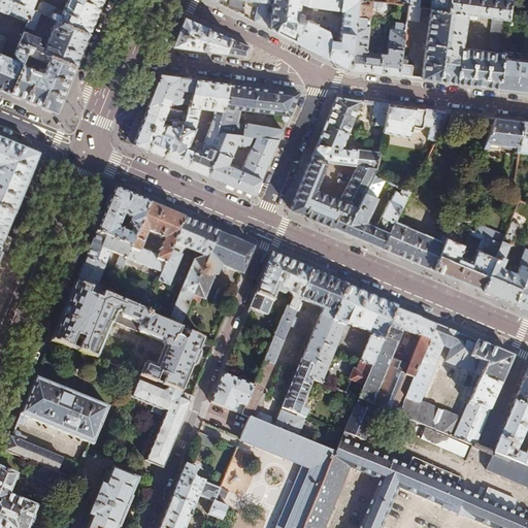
[(32,8),(10,0),(0,0),(0,9),(27,22),(32,8)]
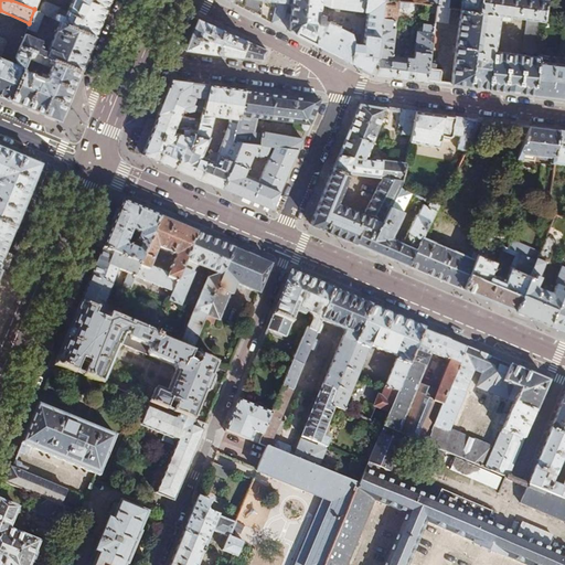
[(11,0),(34,9),(44,13),(61,20),(95,34),(104,12),(109,0),(72,0),(67,11),(61,8),(62,7),(45,0),(43,2),(40,1),(39,3),(36,2),(36,0),(11,0)]
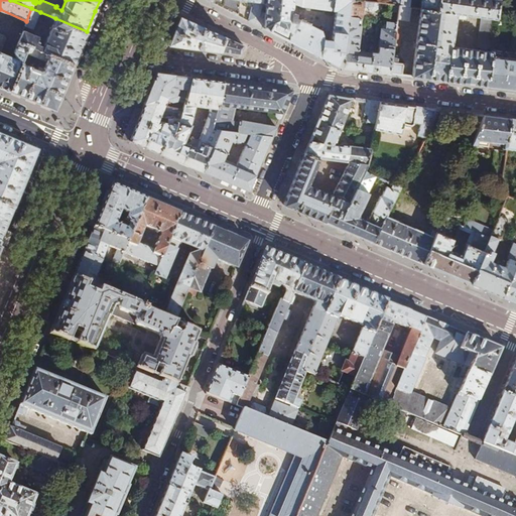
[(266,0),(210,0),(263,27),(264,25),(266,0)]
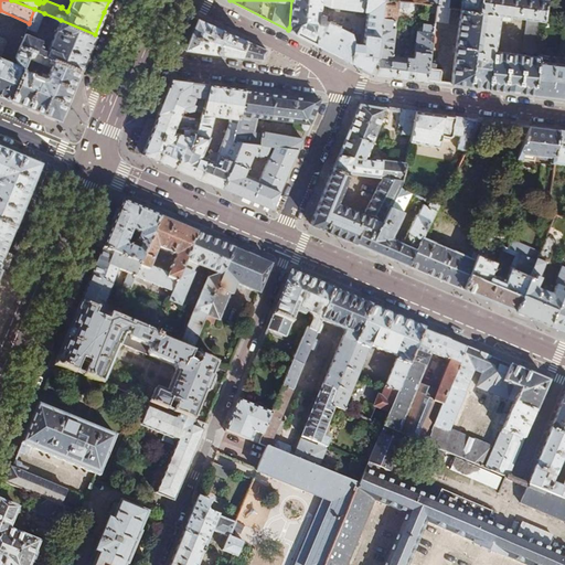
[(291,0),(289,28),(288,30),(328,50),(352,62),(354,42),(352,34),(351,32),(351,30),(347,27),(345,30),(324,19),(323,19),(323,16),(319,14),(321,3),(329,7),(363,11),(368,14),(363,44),(360,66),(374,74),(384,0),(291,0)]
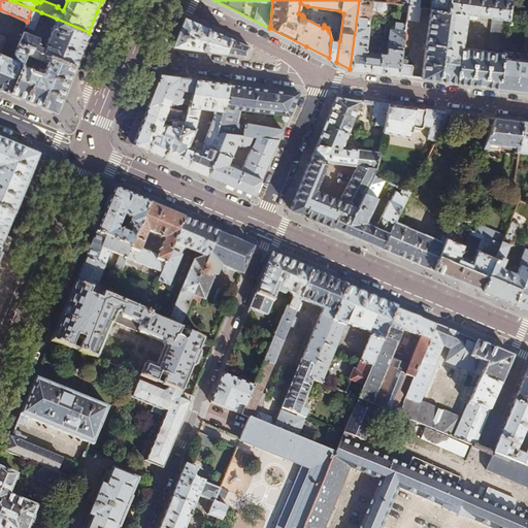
[(391,4),(361,0),(359,0),(350,69),(374,72),(399,75),(401,58),(402,46),(405,27),(405,24),(396,23),(395,28),(392,27),(392,29),(390,29),(387,52),(377,51),(377,54),(372,53),(373,51),(365,50),(371,7),(377,7),(380,10),(385,11),(387,9),(390,9),(391,4)]
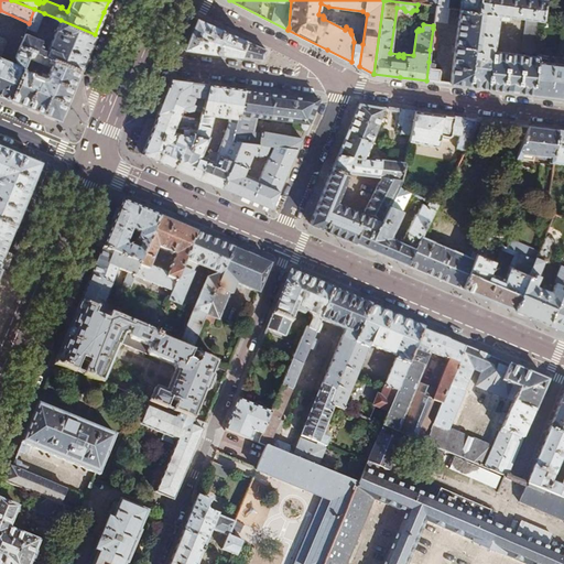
[(461,0),(459,10),(477,12),(478,12),(479,0),(461,0)]
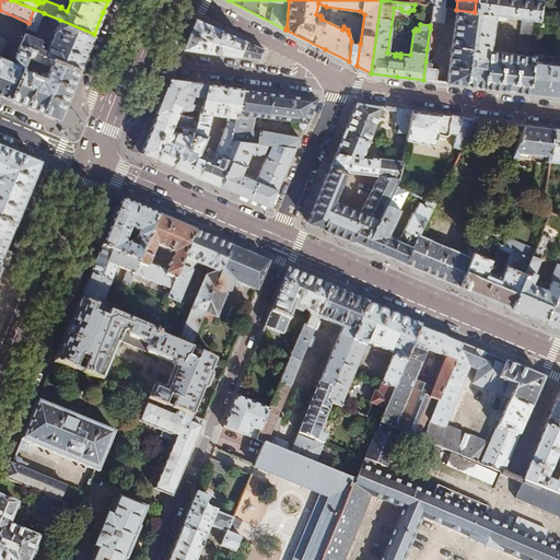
[(476,0),(475,12),(474,12),(464,85),(475,86),(486,88),(490,50),(496,14),(523,19),(518,51),(535,54),(540,0),(476,0)]
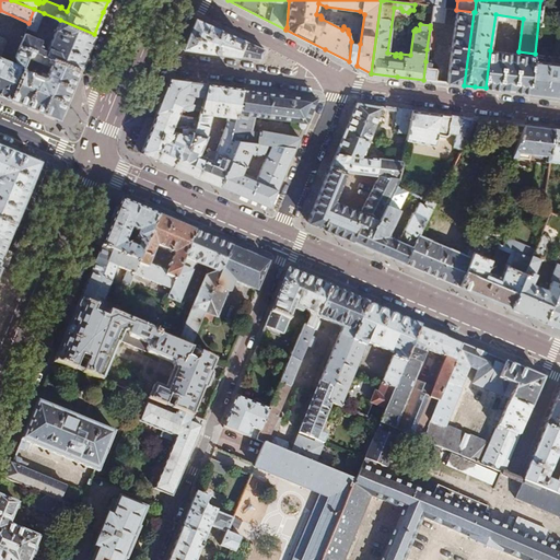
[(444,22),(446,8),(444,8),(433,7),(432,13),(431,20),(444,22)]
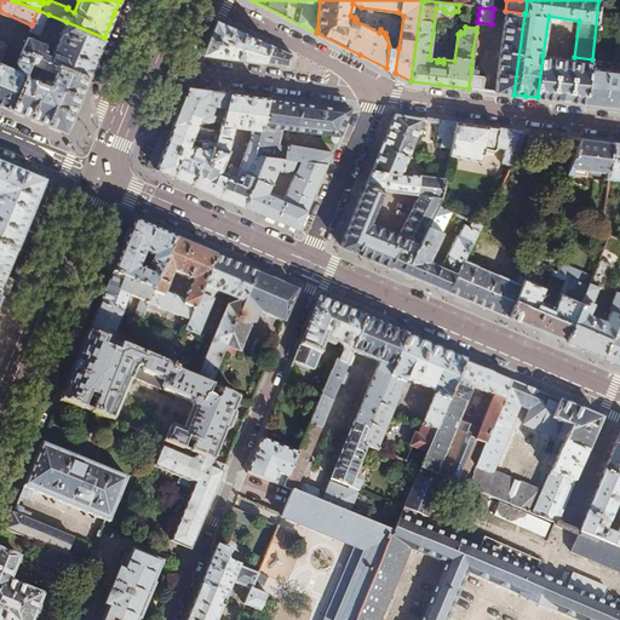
[(49,15),(38,10),(32,26),(30,30),(40,34),(49,15)]
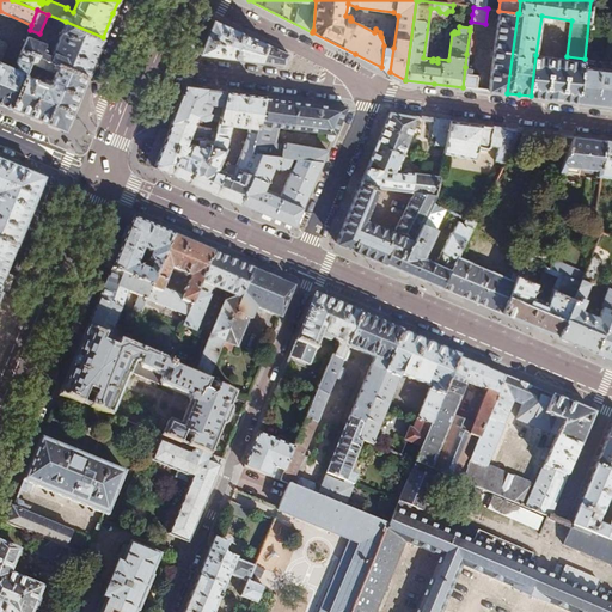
[(518,13),(499,11),(489,91),(507,93),(518,13)]
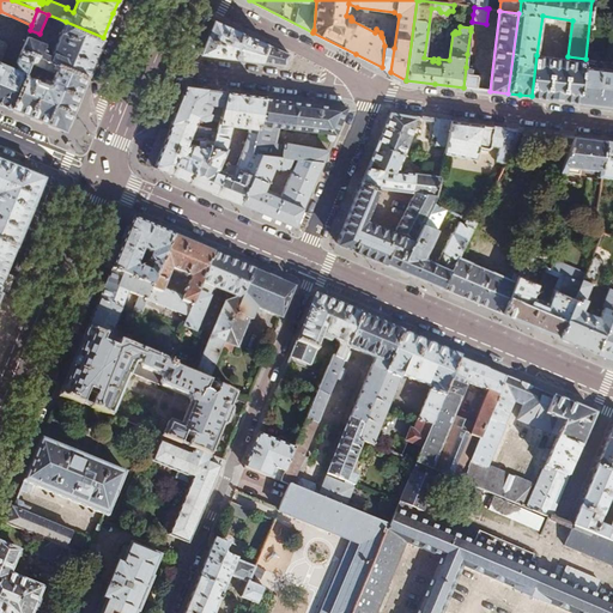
[(261,61),(268,44),(213,19),(206,36),(199,53),(234,58),(261,61)]
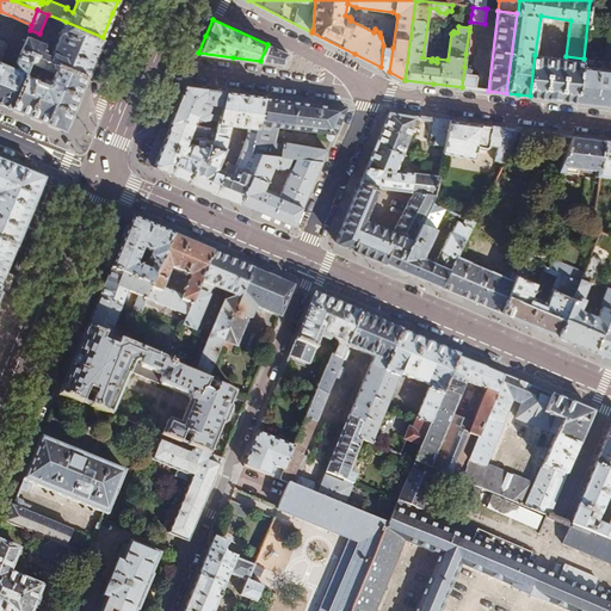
[(94,57),(103,37),(66,22),(51,55),(45,53),(47,48),(44,48),(45,43),(28,36),(22,48),(34,53),(87,75),(94,57)]
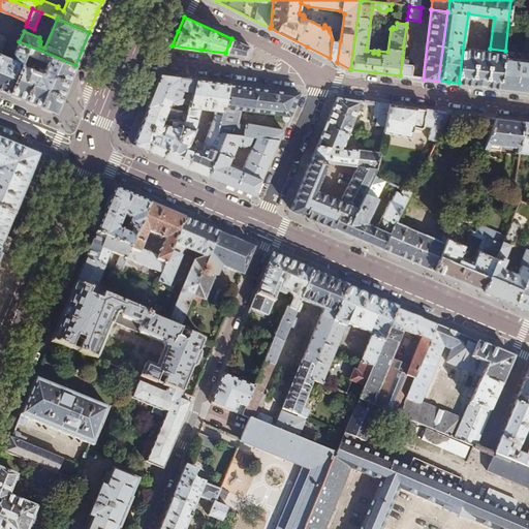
[(0,87),(9,92),(29,45),(19,41),(13,53),(18,60),(1,53),(7,39),(6,35),(0,33),(0,32),(0,87)]
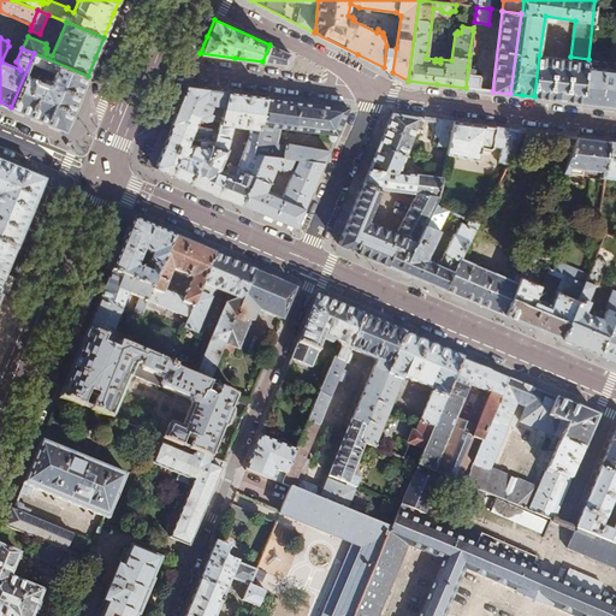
[(291,54),(270,45),(262,61),(273,63),(286,64),(289,59),(291,54)]
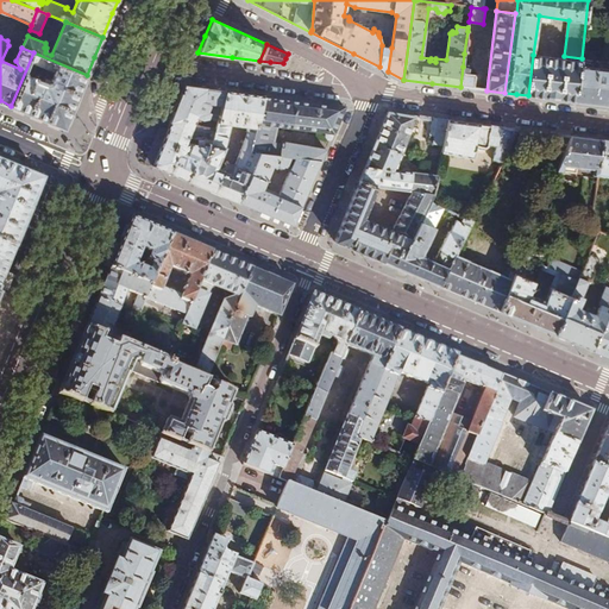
[(382,45),(380,67),(388,71),(391,48),(382,45)]
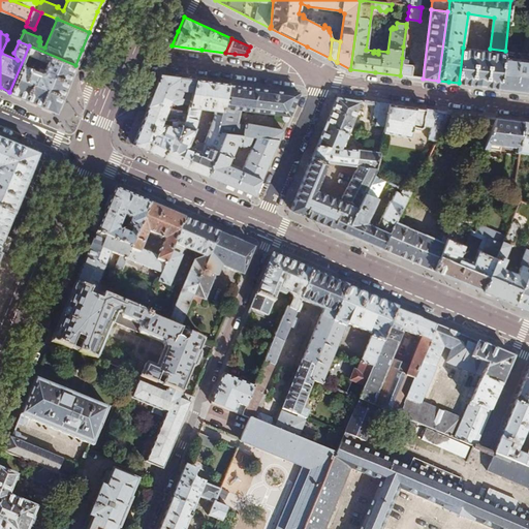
[(30,100),(56,111),(66,88),(75,65),(29,45),(9,92),(30,100)]
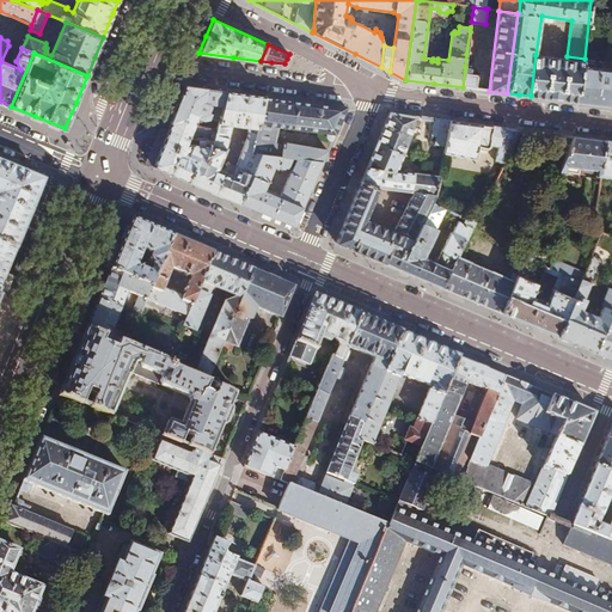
[(545,98),(551,57),(536,55),(531,96),(545,98)]
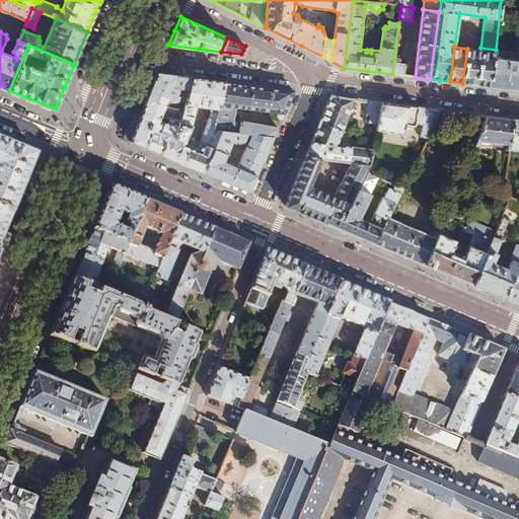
[(491,87),(496,52),(467,49),(462,83),(491,87)]
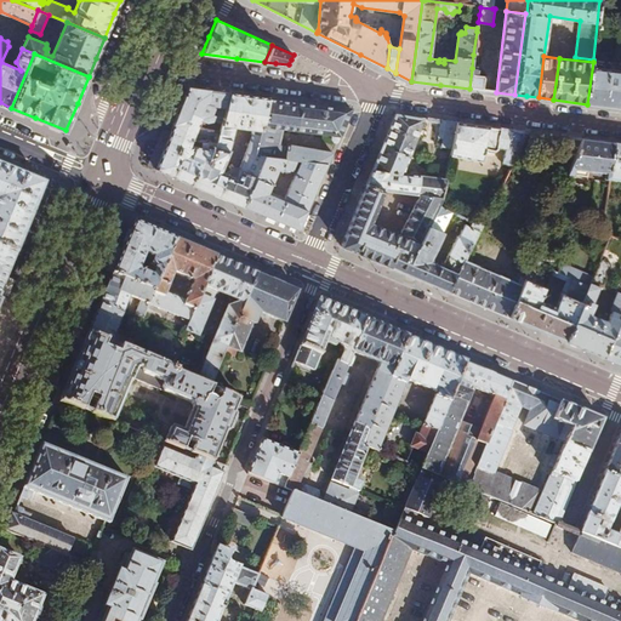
[(593,61),(593,62),(587,104),(620,108),(620,70),(597,68),(597,61),(593,61)]
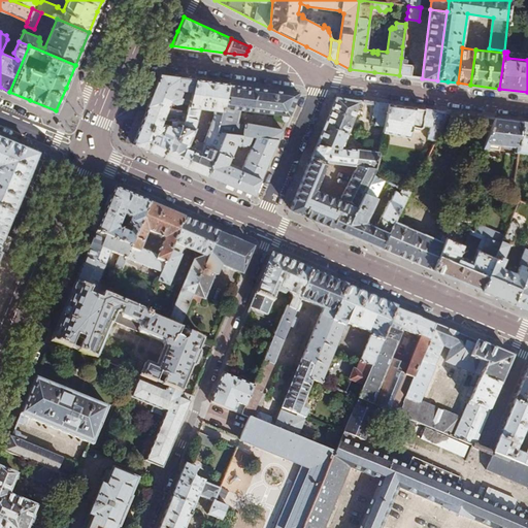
[(399,75),(410,76),(413,66),(406,65),(407,59),(401,58),(399,75)]
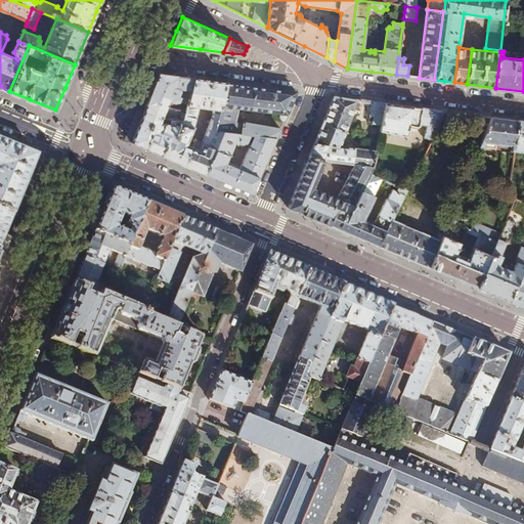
[(149,98),(144,111),(156,115),(160,108),(163,105),(166,100),(172,101),(174,102),(177,98),(185,100),(194,78),(159,74),(149,98)]
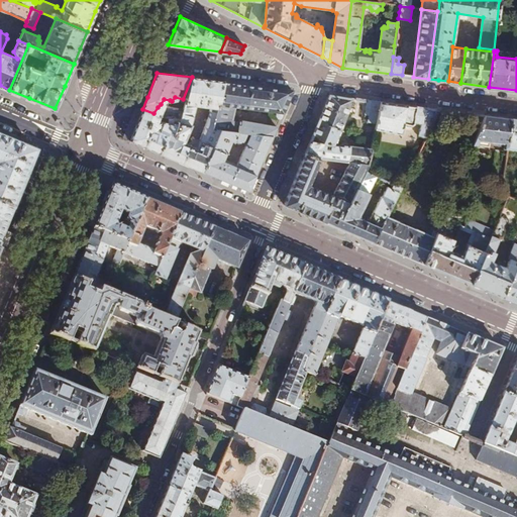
[(179,108),(160,153),(185,164),(204,172),(221,130),(213,128),(224,82),(192,77),(183,99),(179,108)]
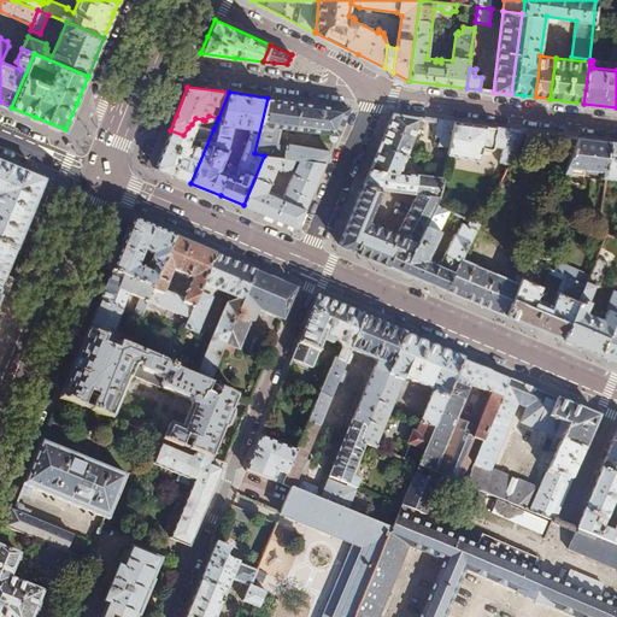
[(350,107),(268,98),(254,153),(264,156),(325,163),(331,151),(288,145),(288,146),(286,146),(285,150),(276,148),(281,128),(339,134),(350,107)]
